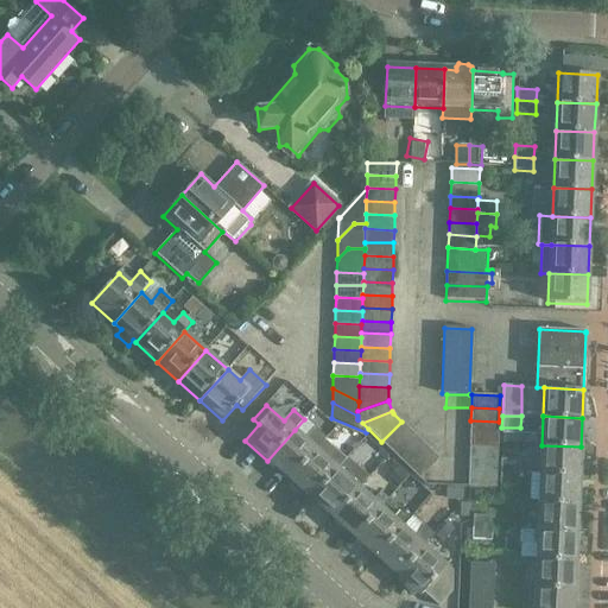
[(498,435),(499,422),(470,420),(470,434),(498,435)]
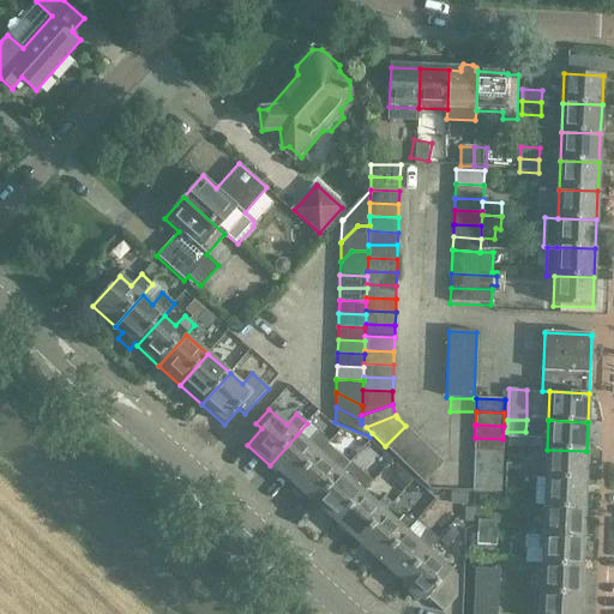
[(415,434),(405,426),(385,446),(395,456),(415,434)]
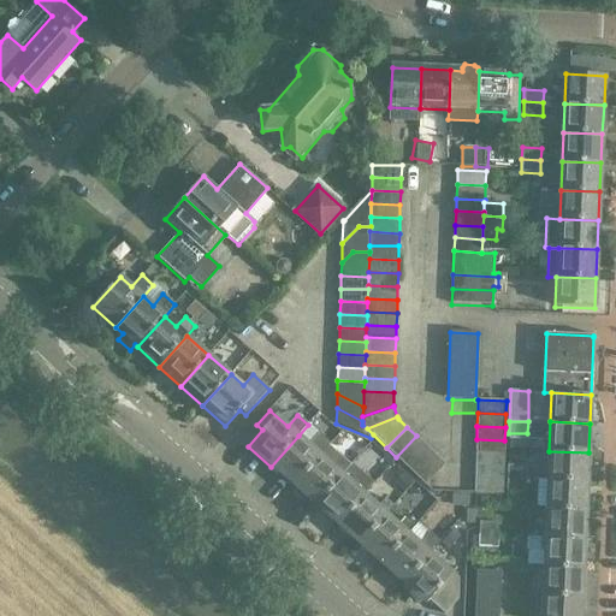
[(298,436),(271,467),(294,486),(320,455),(331,444),(319,434),(309,445),(298,436)]
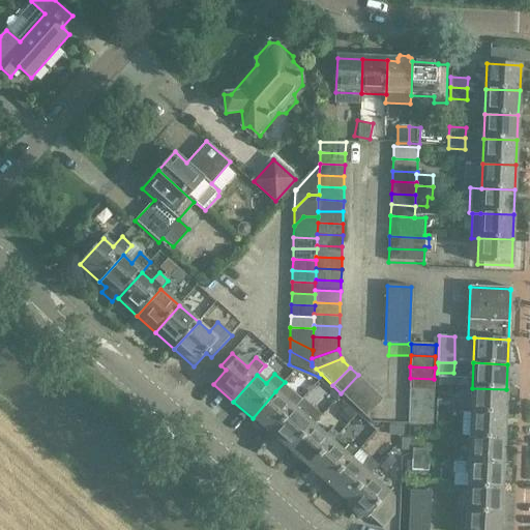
[(349,401),(366,383),(358,375),(341,393),(349,401)]
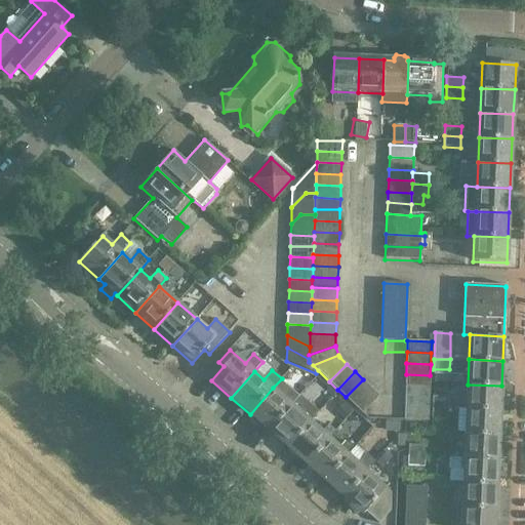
[(430,387),(430,375),(406,374),(405,386),(430,387)]
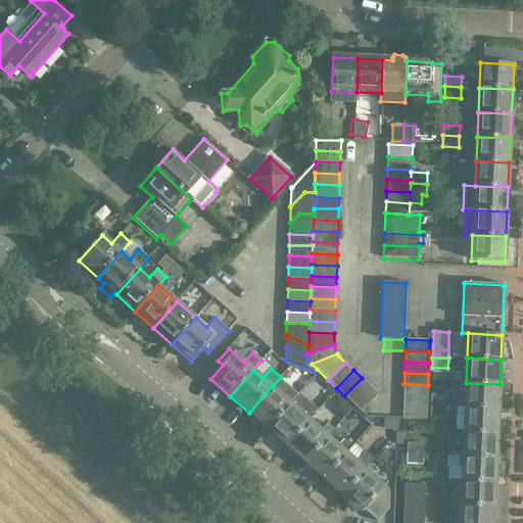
[(351,403),(369,386),(362,378),(344,395),(351,403)]
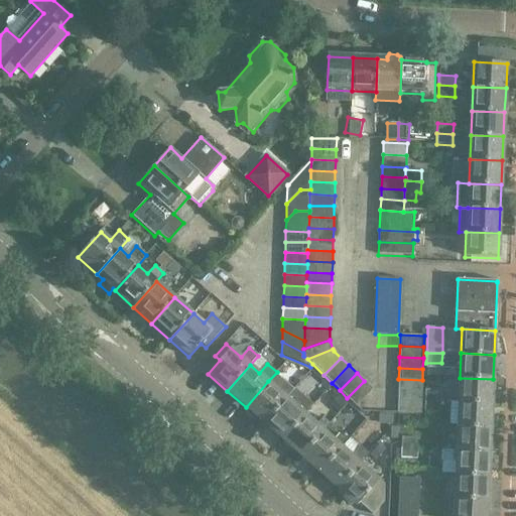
[(493,390),(493,379),(460,378),(459,402),(492,403),(493,390)]
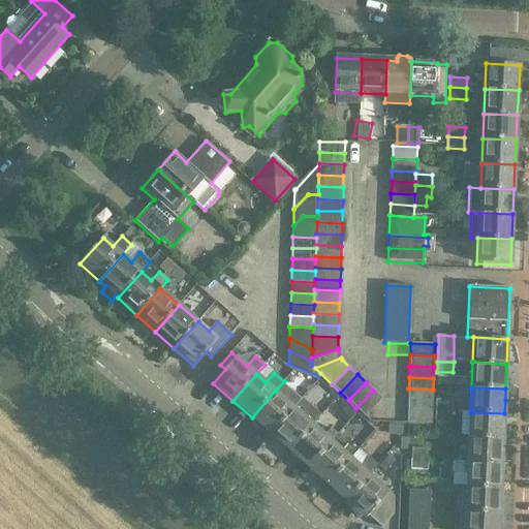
[(433,400),(433,390),(408,389),(408,400),(433,400)]
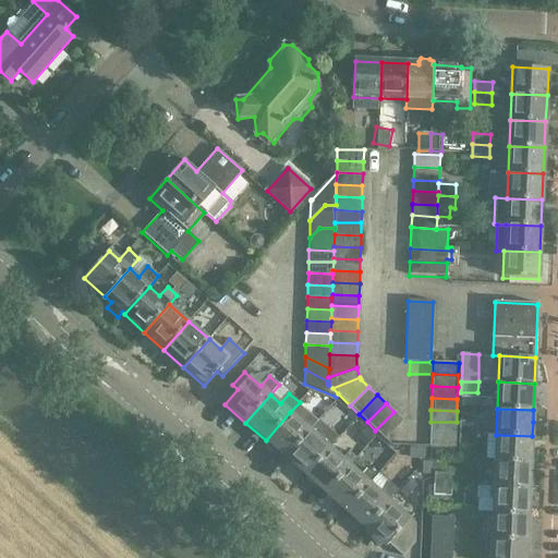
[(290,412),(266,440),(286,458),(311,431),(318,422),(308,414),(301,422),(290,412)]
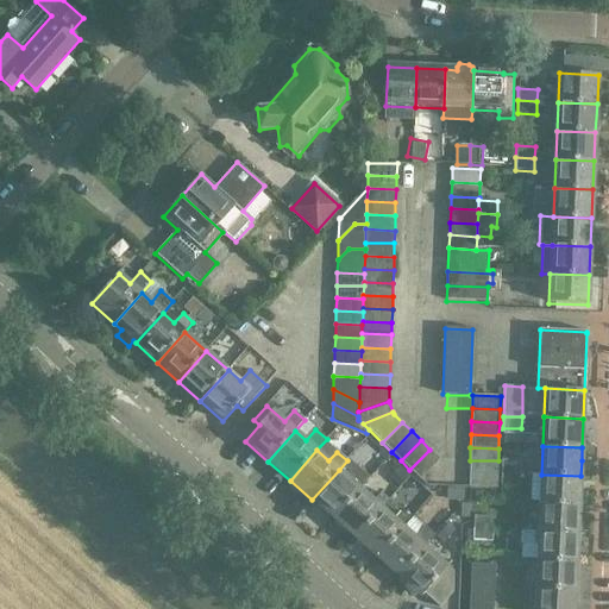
[(420,481),(440,460),(429,450),(409,470),(420,481)]
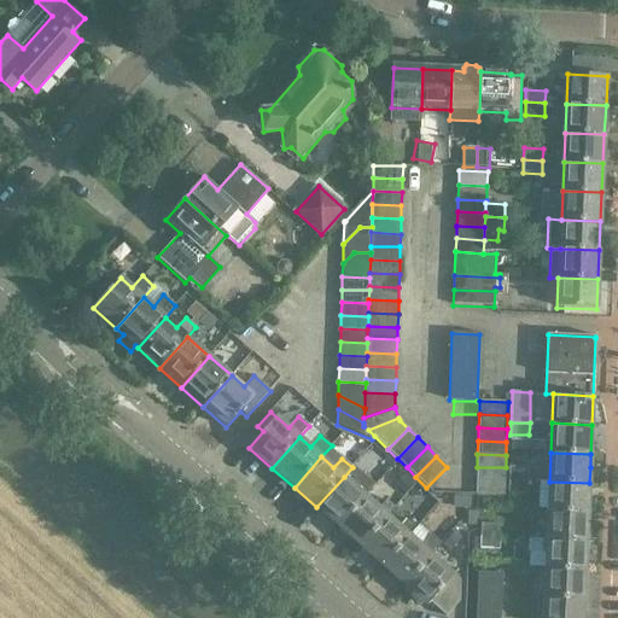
[(505,482),(506,467),(477,467),(476,481),(505,482)]
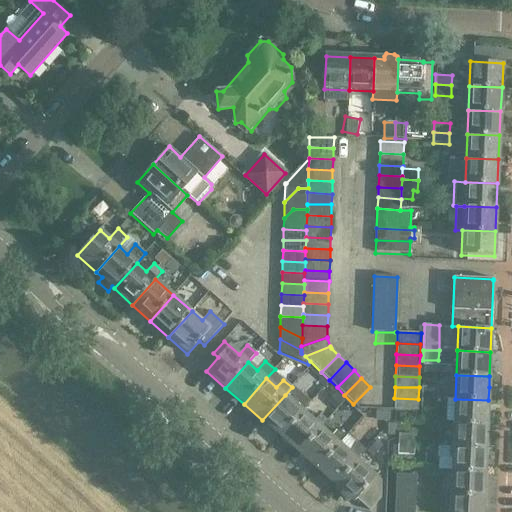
[(438,388),(422,387),(421,397),(437,398),(438,388)]
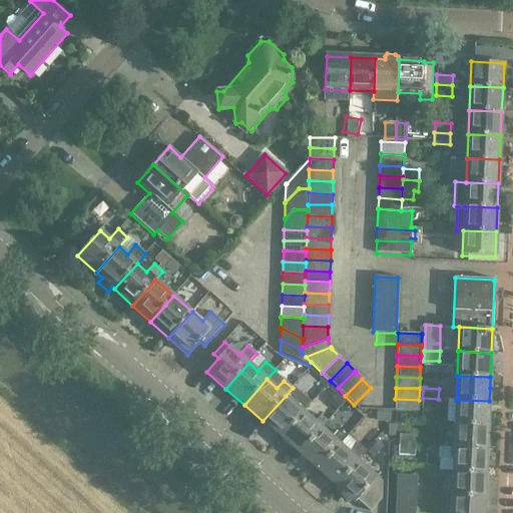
[(286,396),(263,421),(281,438),(304,412),(312,403),(302,394),(294,403),(286,396)]
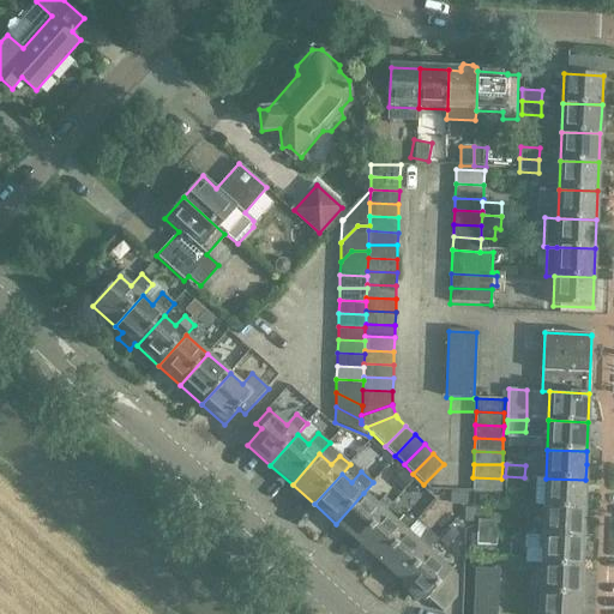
[(524,477),(505,476),(505,491),(524,491),(524,477)]
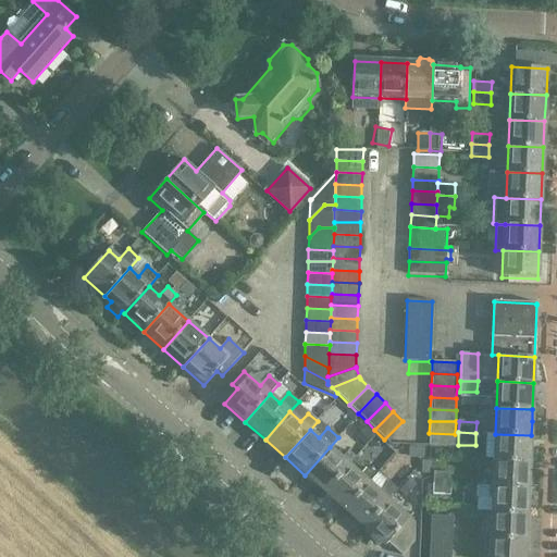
[(455,447),(455,434),(429,433),(429,445),(429,446),(455,447)]
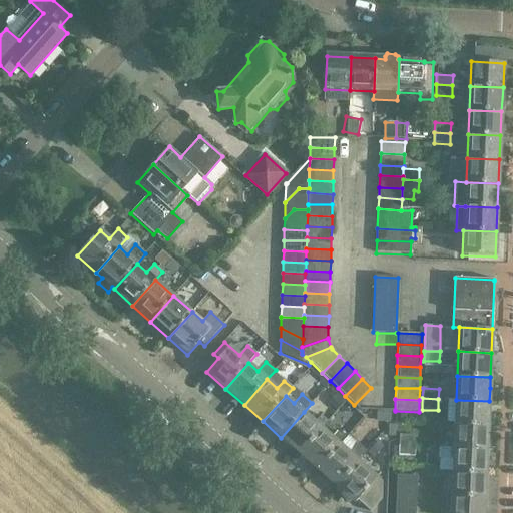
[(489,401),(456,400),(455,424),(488,426),(489,415),(489,401)]
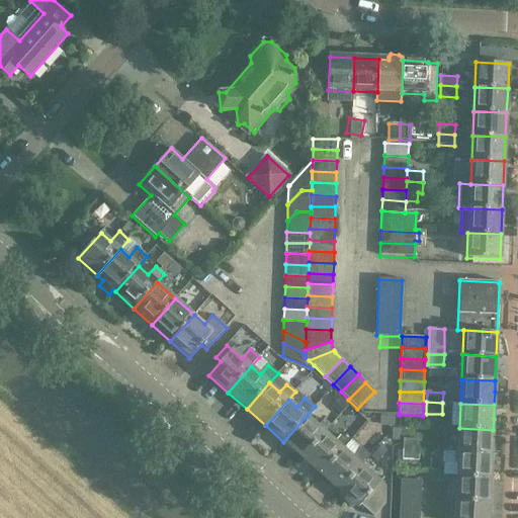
[(307,416),(283,442),(303,458),(325,432),(332,425),(325,419),(318,426),(307,416)]
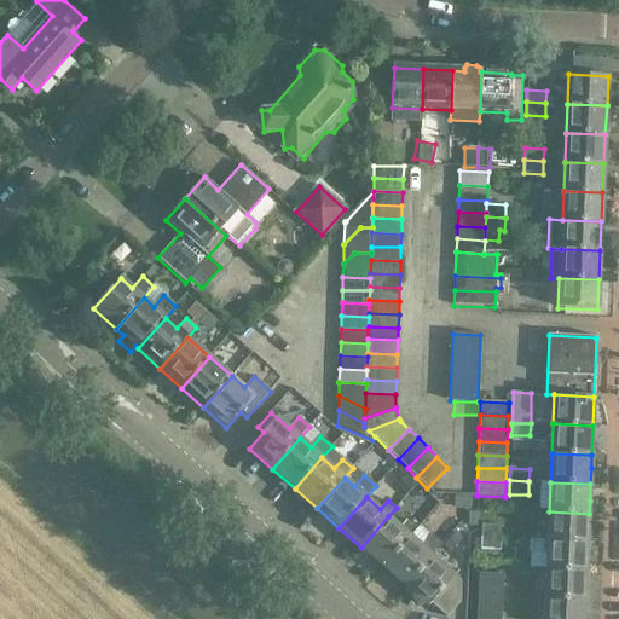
[(388,516),(362,548),(383,567),(411,537),(435,509),(426,499),(401,528),(388,516)]
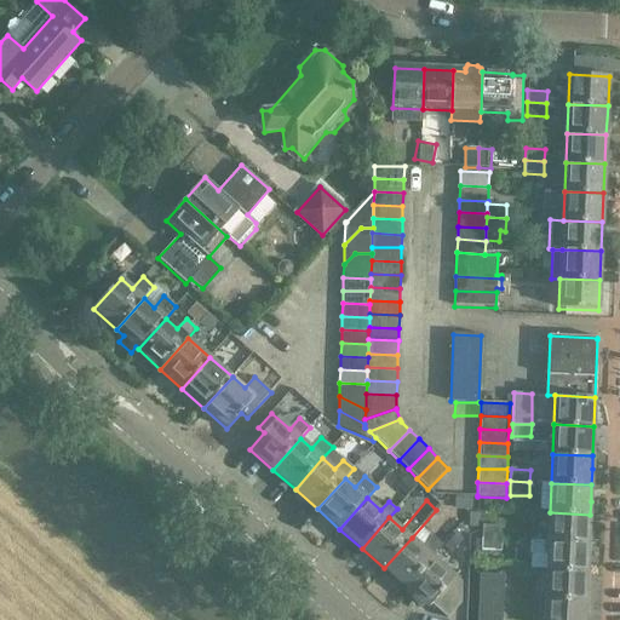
[(589,534),(590,515),(550,512),(549,541),(589,544),(589,534)]
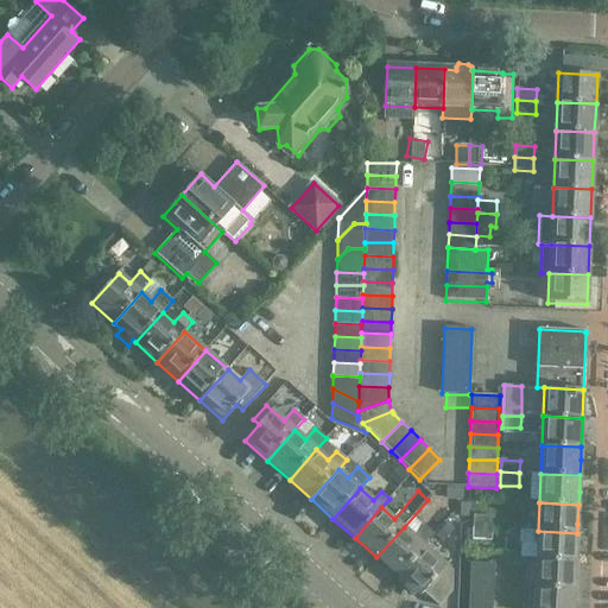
[(492,517),(473,515),(472,542),(492,542),(492,517)]
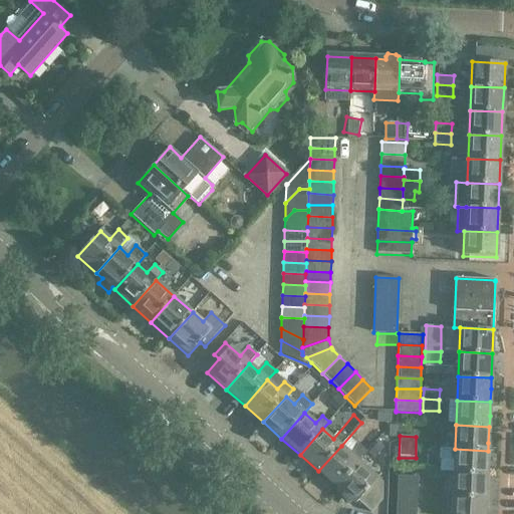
[(384,448),(377,443),(367,454),(374,460),(384,448)]
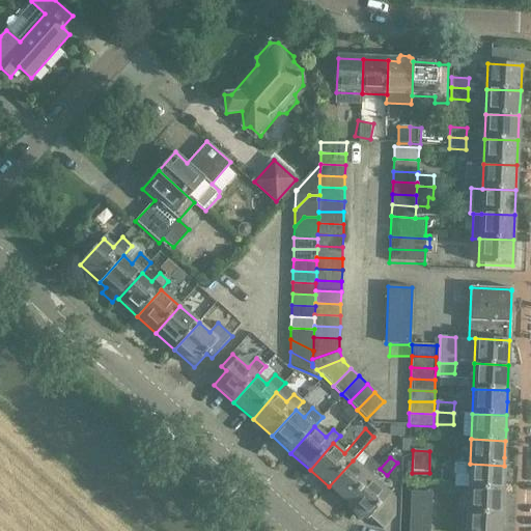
[(353,460),(329,486),(347,504),(371,477),(380,468),(370,459),(362,469),(353,460)]
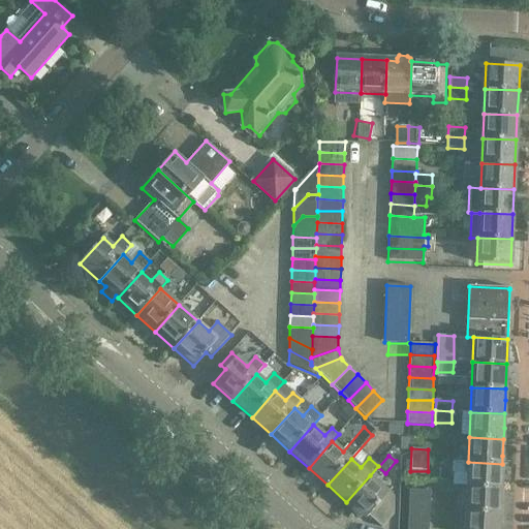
[(501,483),(502,464),(468,462),(467,487),(501,488),(501,483)]
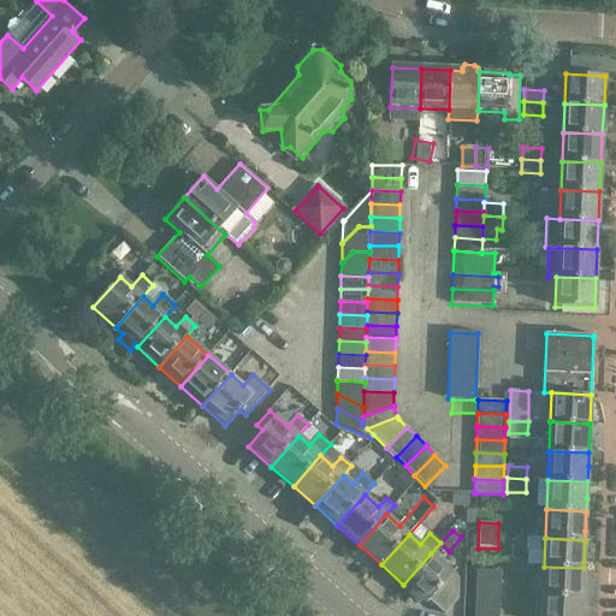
[(426,605),(430,602),(445,615),(458,600),(460,579),(431,554),(403,585),(426,605)]
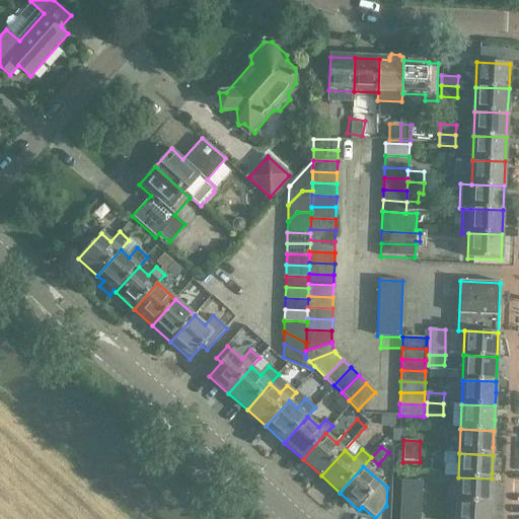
[(491,501),(492,478),(458,477),(457,502),(491,503),(491,501)]
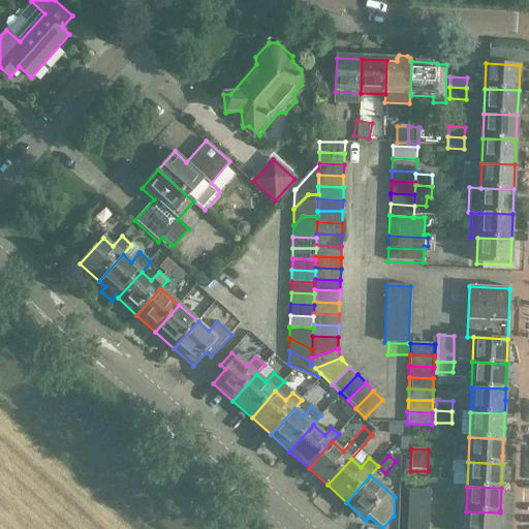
[(430,491),(409,490),(408,508),(429,509),(430,491)]
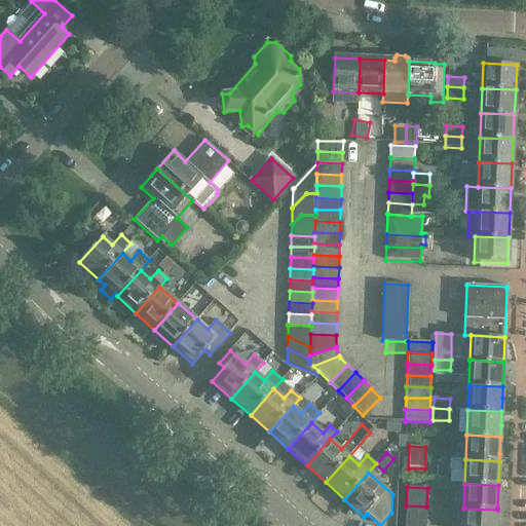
[(404,525),(424,525),(426,506),(406,505),(404,525)]
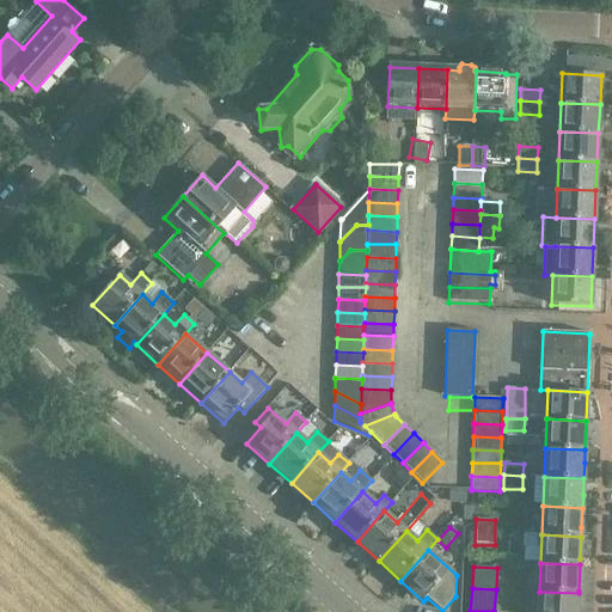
[(577,611),(579,593),(539,592),(538,611),(577,611)]
